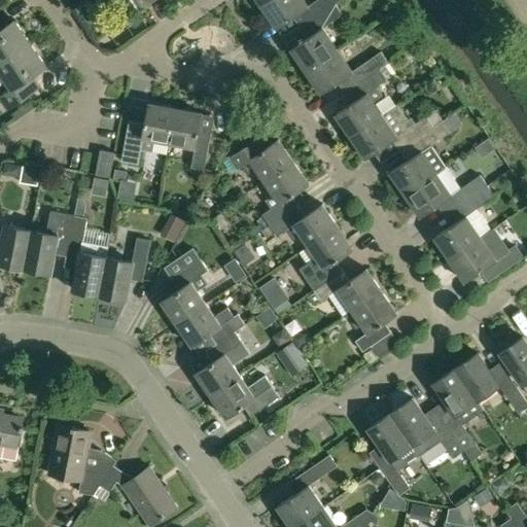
[(304,0),(268,0),(261,5),(276,28),(293,18),(300,27),(338,0),(316,0),(308,5),(304,0)]
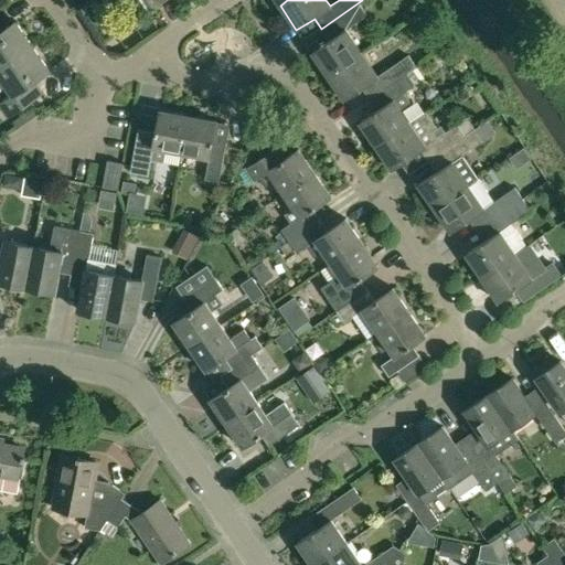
[(329,40),(311,52),(328,75),(351,60),(362,52),(347,28),(366,14),(360,3),(364,0),(362,0),(321,29),(329,40)]
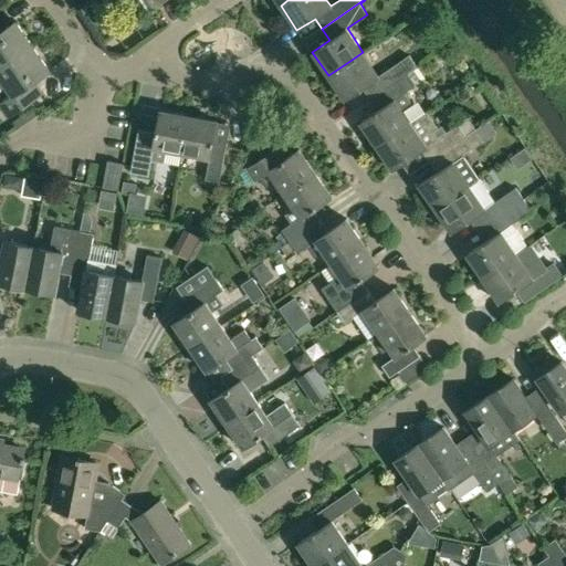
[(0,67),(33,45),(16,21),(0,31),(0,67)]
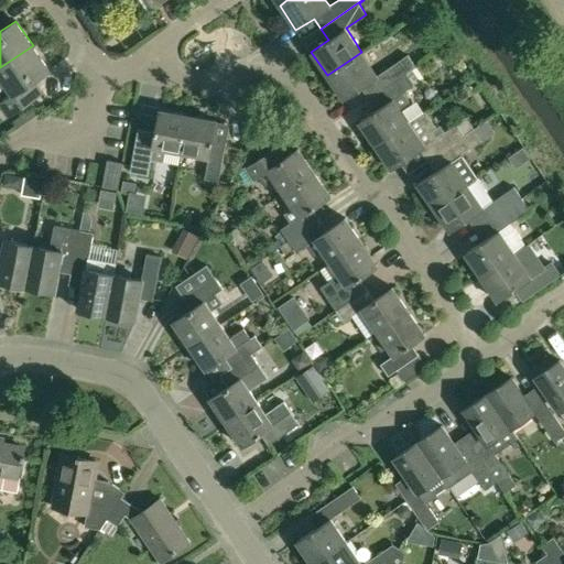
[(0,67),(0,76),(6,86),(0,89),(0,104),(8,116),(42,93),(34,80),(50,71),(33,45),(0,67)]
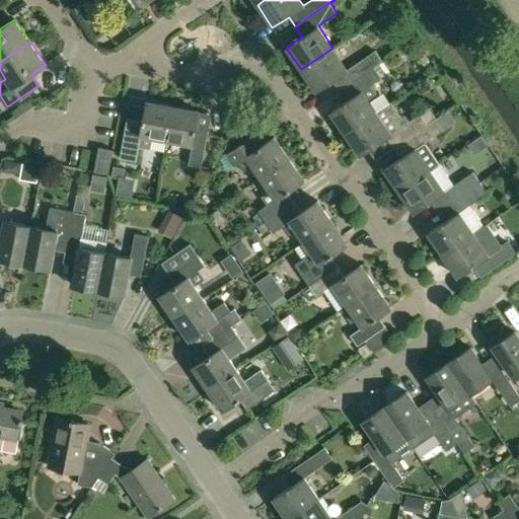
[(322,55),(301,69),(316,92),(332,81),(339,90),(382,61),(374,50),(347,69),(332,48),(322,55)]
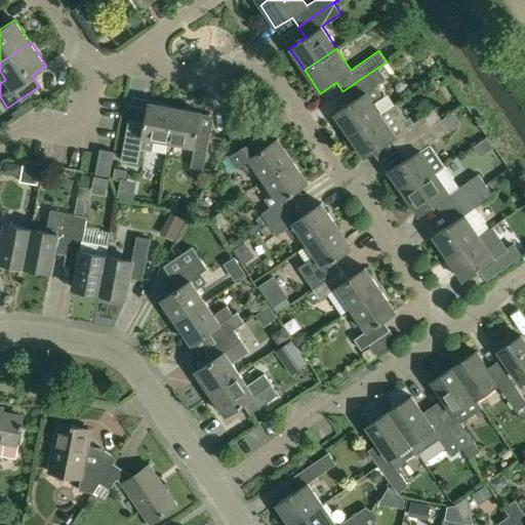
[(350,102),(333,113),(348,134),(380,112),(372,102),(381,95),(374,86),(385,79),(378,69),(387,63),(387,62),(342,91),(350,102)]
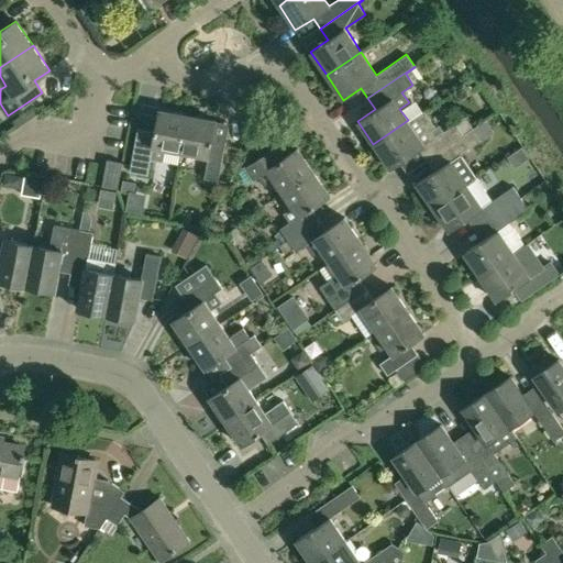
[(153,146),(180,152),(187,114),(158,109),(155,131),(138,128),(130,170),(148,174),(153,146)]
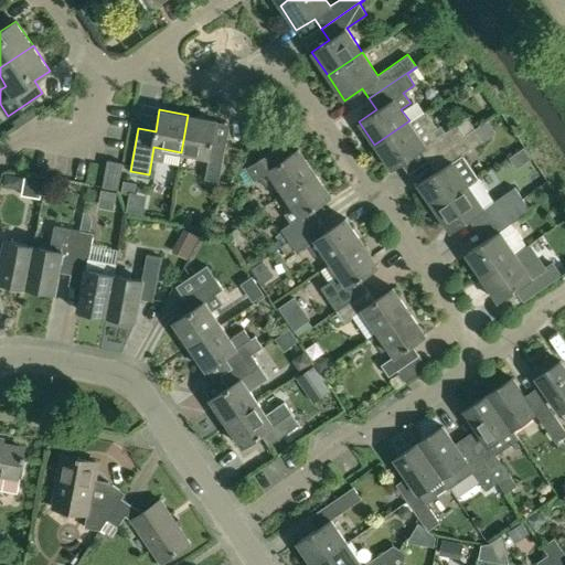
[(409,120),(374,145),(391,170),(401,163),(407,173),(427,160),(475,128),(467,117),(437,137),(434,131),(438,128),(425,110),(409,121),(409,120)]
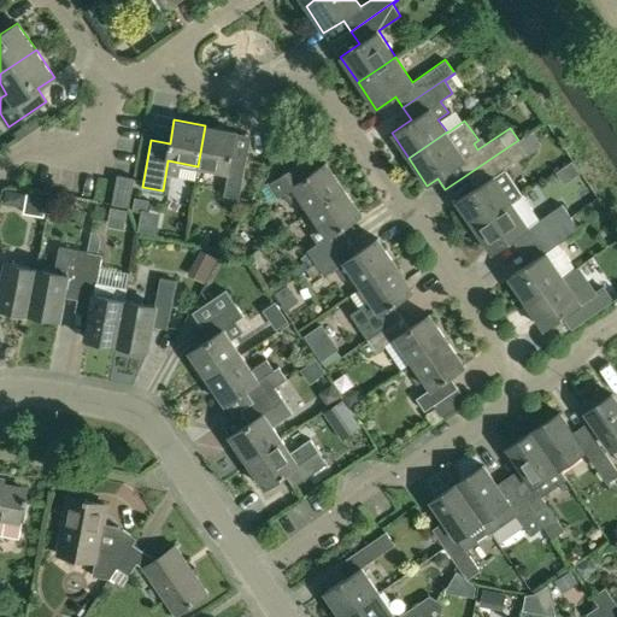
[(21,139),(33,131),(27,123),(15,130),(21,139)]
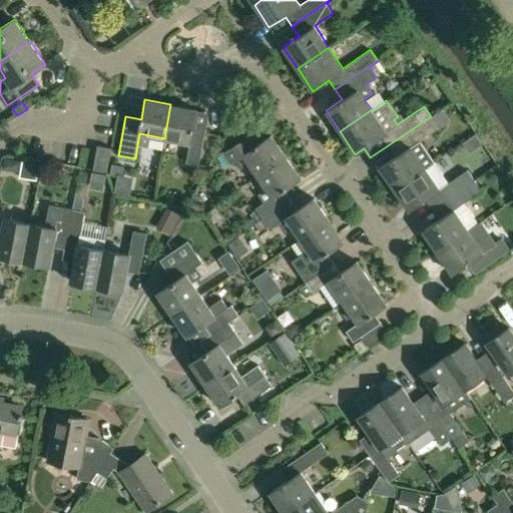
[(164,138),(189,143),(185,162),(198,164),(205,131),(192,129),(196,109),(170,104),(164,138)]
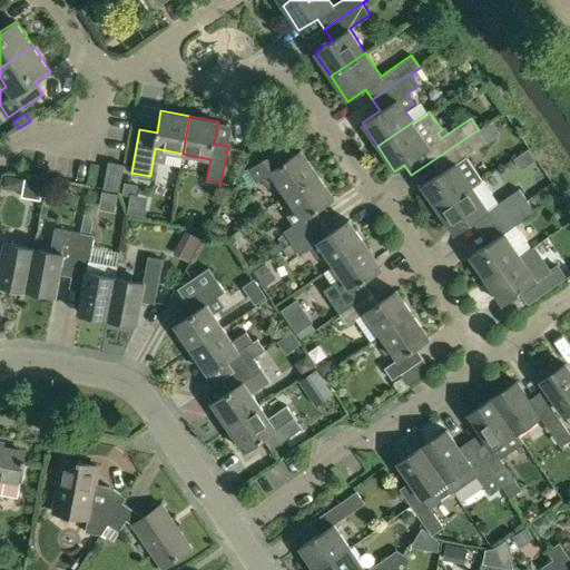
[(439,174),(421,186),(438,209),(464,190),(473,185),(481,179),(465,156),(487,141),(479,129),(431,161),(439,174)]
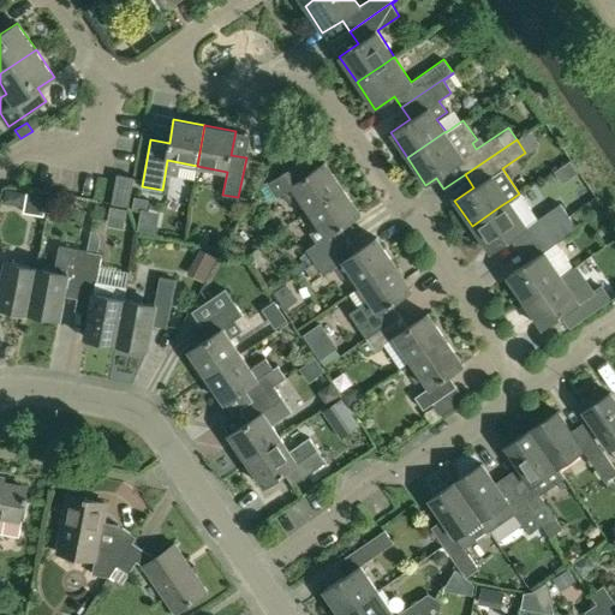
[(284,172),(269,181),(278,195),(291,185),(309,210),(342,186),(324,161),(310,171),(303,159),(300,160),(293,149),(276,161),(284,172)]
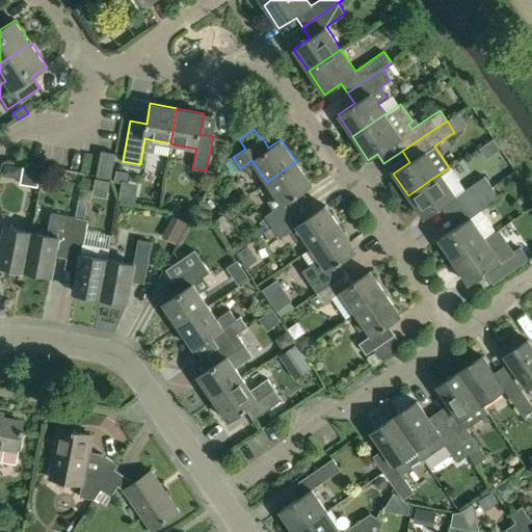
[(101,150),(97,176),(111,179),(116,153),(101,150)]
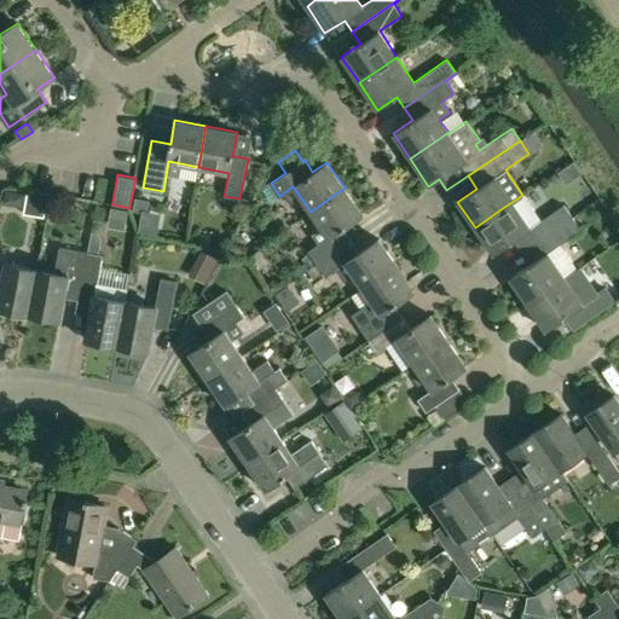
[(318,244),(308,250),(310,254),(317,264),(351,241),(343,229),(363,214),(345,187),(311,212),(322,227),(312,235),(318,244)]
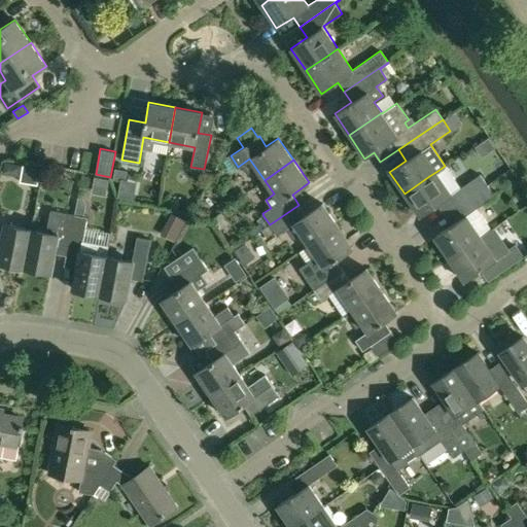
[(3,174),(19,177),(20,167),(4,165),(3,174)]
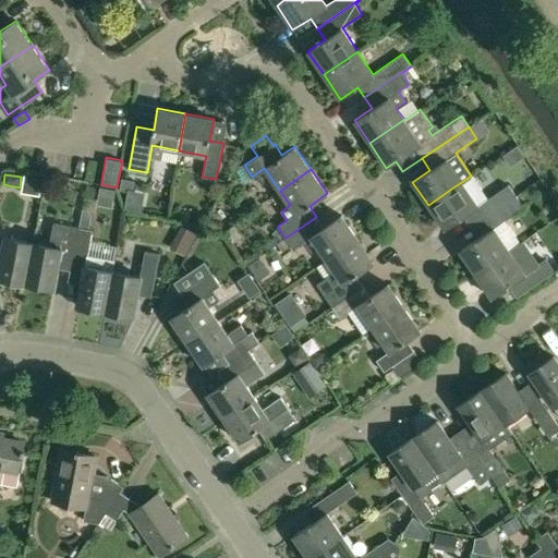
[(45,202),(51,186),(34,179),(27,195),(45,202)]
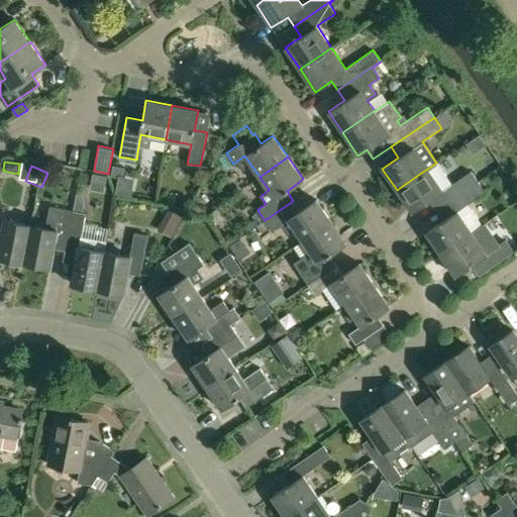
[(123,179),(125,168),(113,166),(111,176),(123,179)]
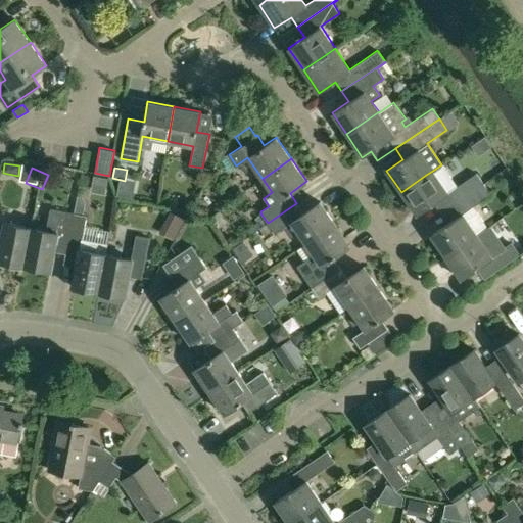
[(426,175),(401,192),(417,215),(433,203),(440,214),(483,183),(476,173),(448,191),(434,170),(426,175)]
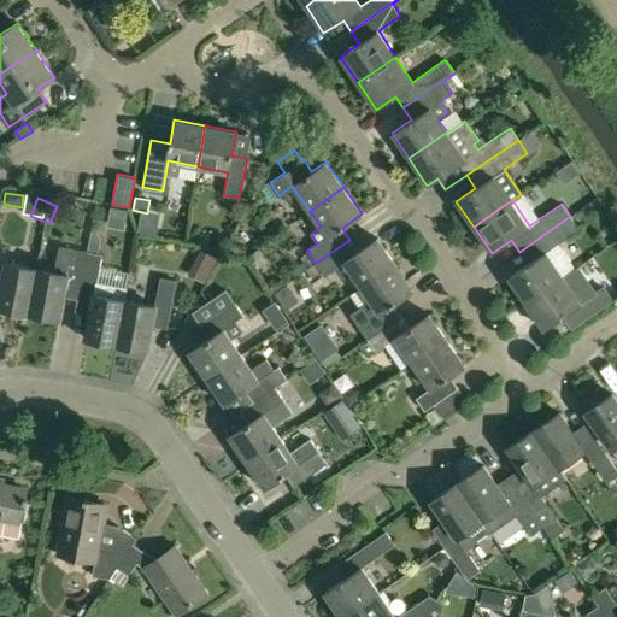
[(127,210),(112,207),(110,218),(124,221),(127,210)]
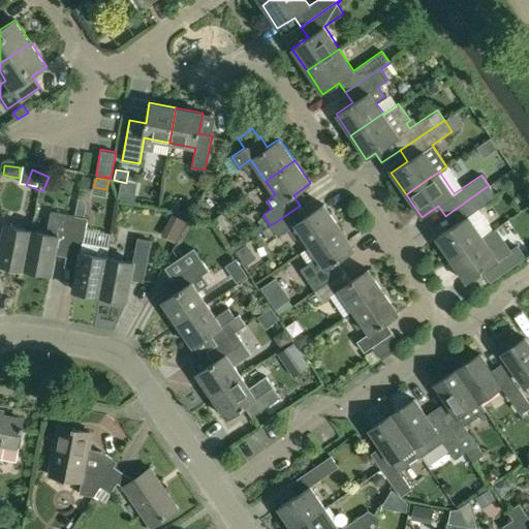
[(452,226),(435,238),(449,259),(483,237),(468,215),(497,196),(489,185),(445,216),(452,226)]
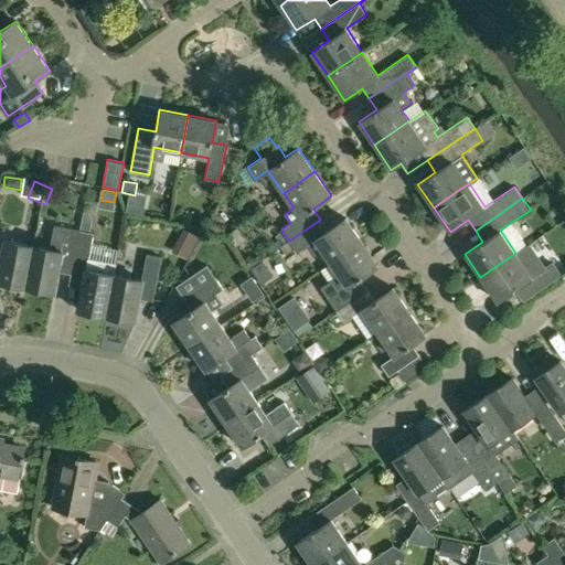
[(359,220),(371,211),(362,199),(350,208),(359,220)]
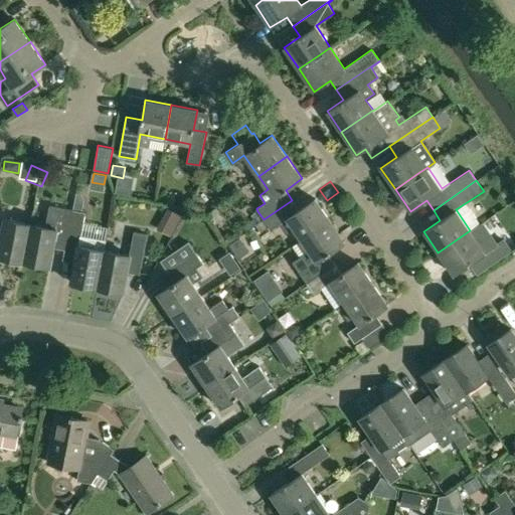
[(292,200),(264,219),(270,227),(270,228),(271,228),(278,223),(286,235),(295,229),(302,239),(330,219),(315,198),(299,209),(292,200)]
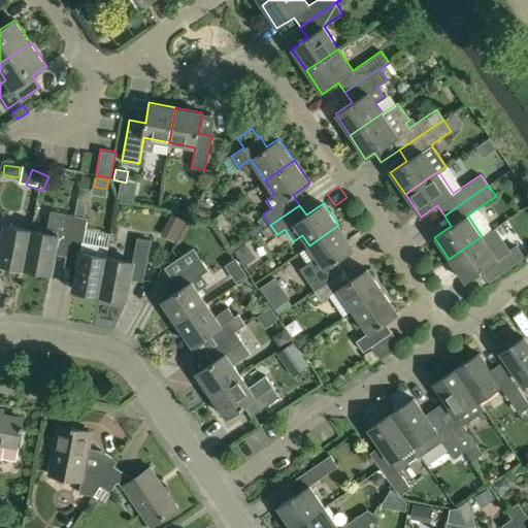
[(31,229),(24,267),(51,272),(54,255),(66,257),(74,216),(51,210),(46,232),(31,229)]
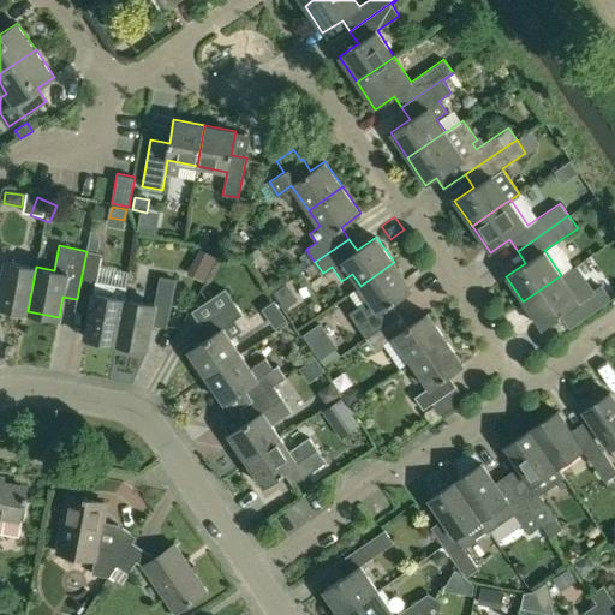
[(263,264),(258,258),(262,256),(258,250),(249,257),(256,269),(263,264)]
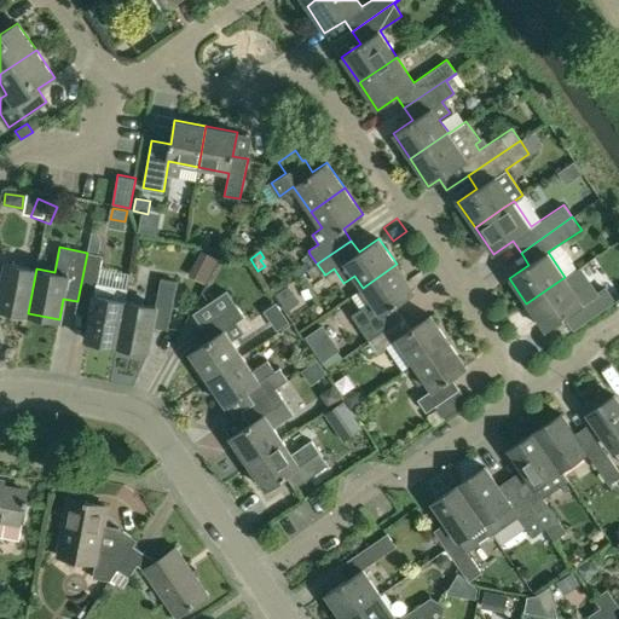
[(87,253),(77,301),(92,304),(86,339),(117,345),(126,301),(127,290),(97,284),(103,255),(87,253)]
